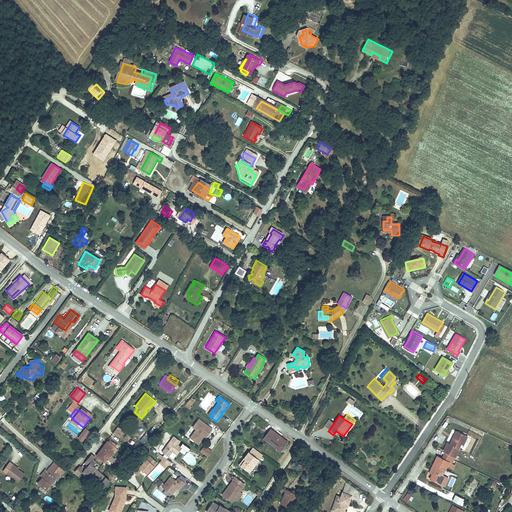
[(206,437),(212,429),(198,419),(192,427),(196,429),(193,434),(195,436),(196,438),(194,440),(198,443),(203,437),(202,436),(203,435),(204,435),(206,437)]
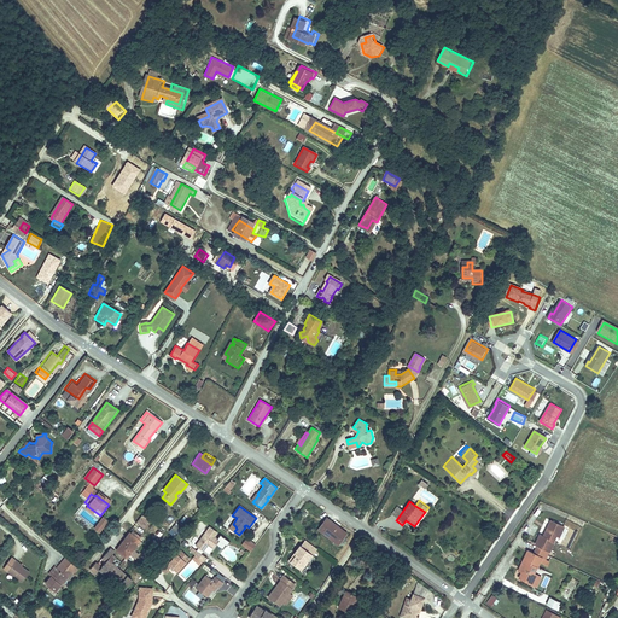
[(391,517),(396,520),(402,512),(397,508),(391,517)]
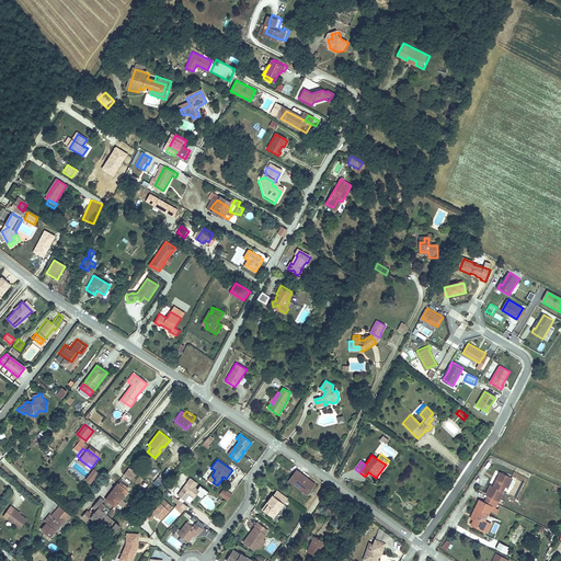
[(93,468),(84,479),(91,483),(99,472),(93,468)]
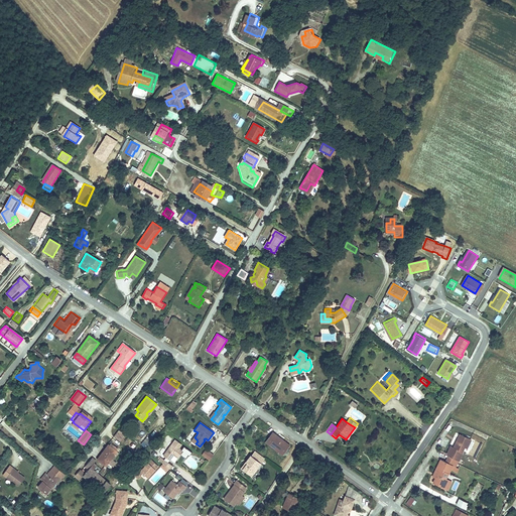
[(119,440),(124,434),(119,430),(114,436),(119,440)]
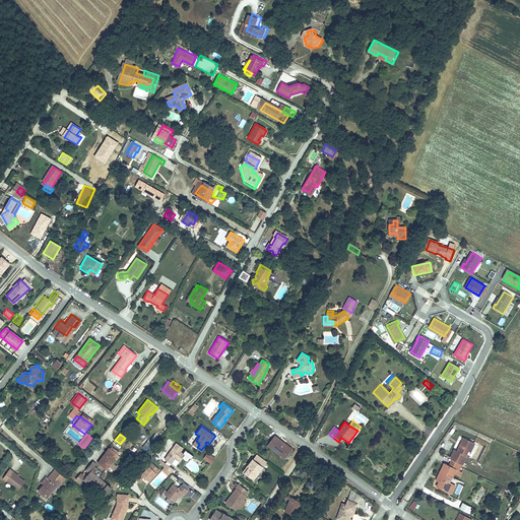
[(279,443),(281,440),(275,436),(269,445),(285,457),(290,451),(279,443)]
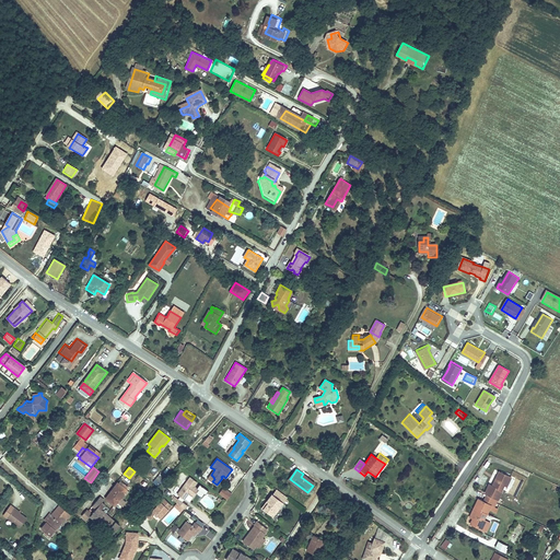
[(315,483),(303,474),(301,477),(313,486),(315,483)]
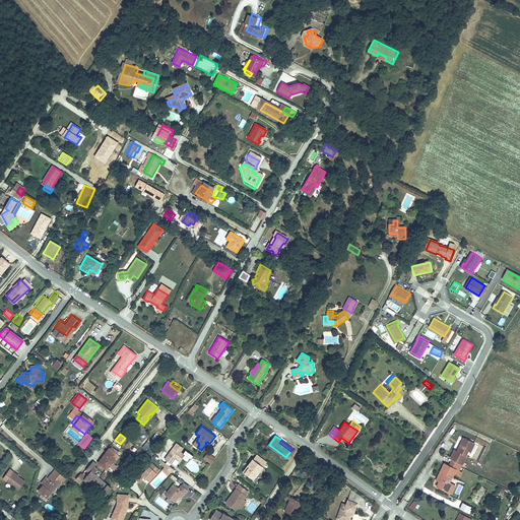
[(453,451),(449,458),(461,465),(465,456),(468,449),(470,450),(473,444),(465,440),(461,442),(456,452),(453,451)]
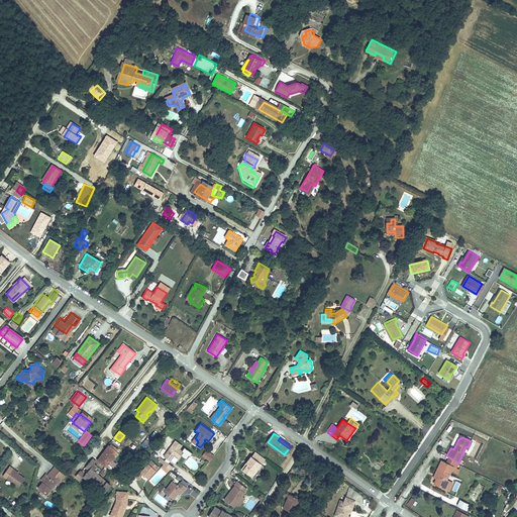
[(180,448),(183,444),(176,439),(164,455),(167,457),(163,462),(171,469),(173,466),(169,462),(175,454),(179,457),(182,454),(187,458),(190,455),(191,455),(193,452),(185,446),(183,450),(180,448)]
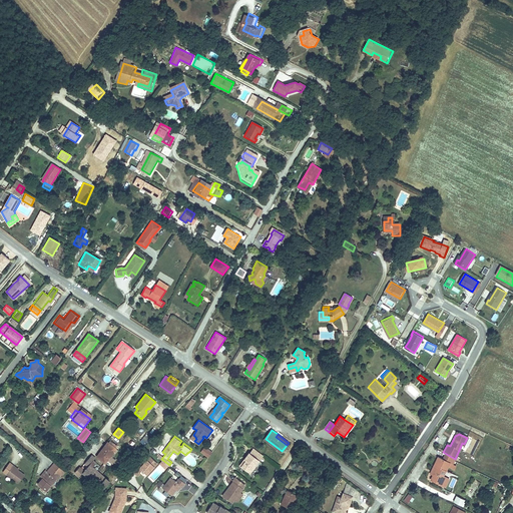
[(115,447),(107,441),(96,456),(104,462),(115,447)]
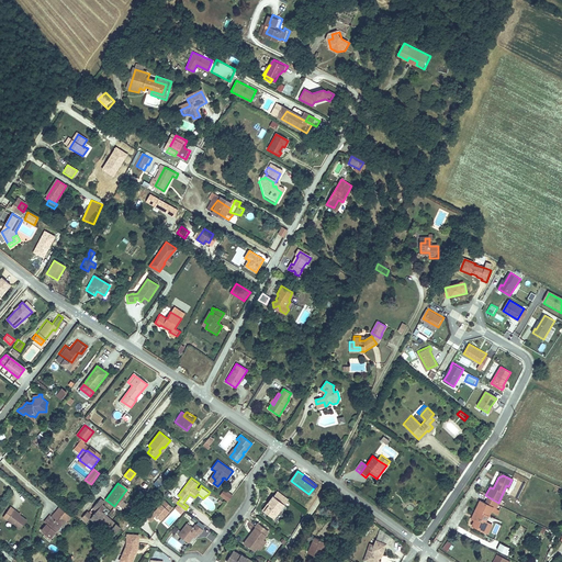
[(233,495),(224,489),(220,495),(227,501),(233,495)]
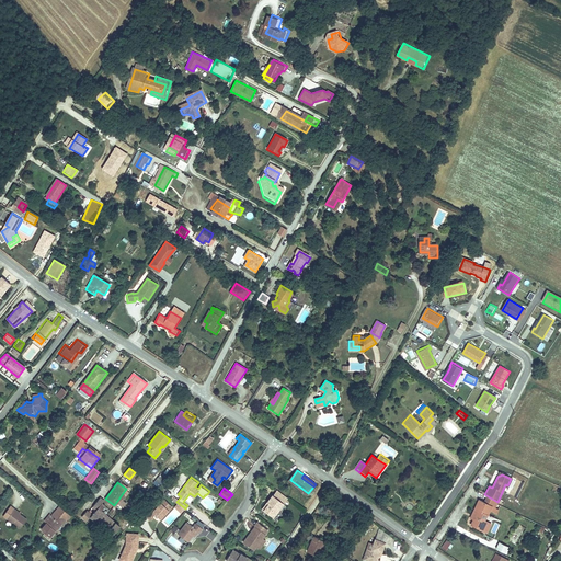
[(276,490),(272,495),(284,504),(287,499),(276,490)]
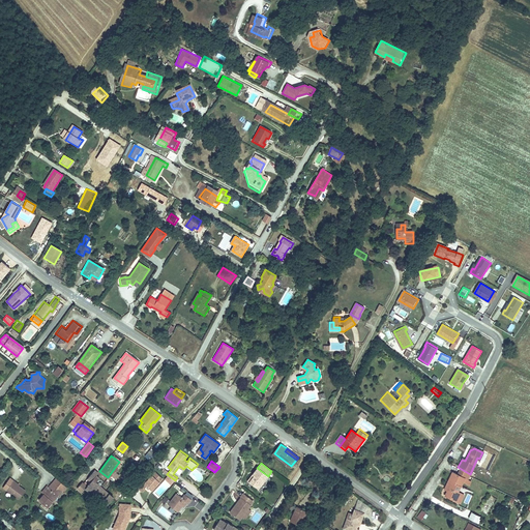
[(268,476),(257,468),(253,474),(254,475),(249,481),(258,489),(268,476)]
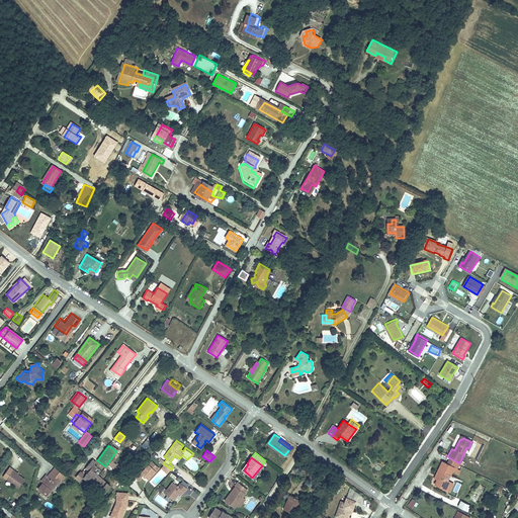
[(90,468),(96,462),(92,459),(85,466),(88,469),(83,476),(87,480),(89,478),(100,488),(98,491),(102,494),(109,487),(94,472),(90,468)]
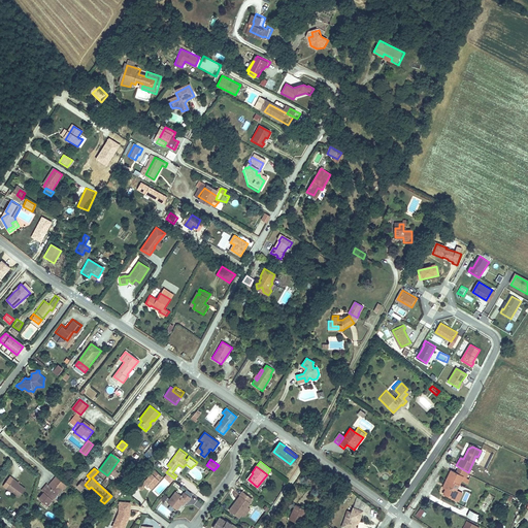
[(144,482),(141,479),(135,485),(140,490),(146,484),(152,489),(156,484),(155,483),(157,481),(158,482),(162,477),(155,470),(144,482)]
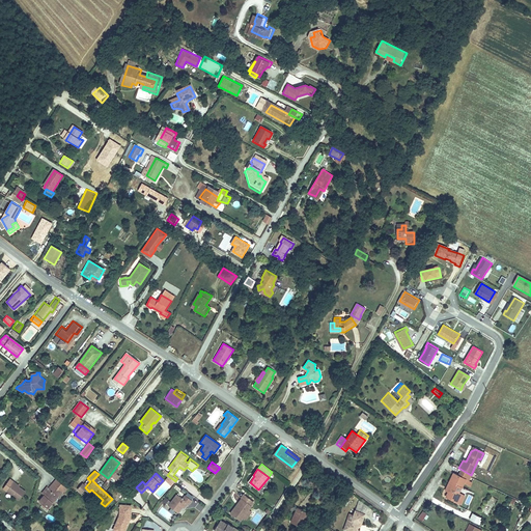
[(451,484),(446,496),(448,500),(457,504),(460,498),(456,496),(460,487),(462,488),(465,480),(452,474),(448,483),(451,484)]
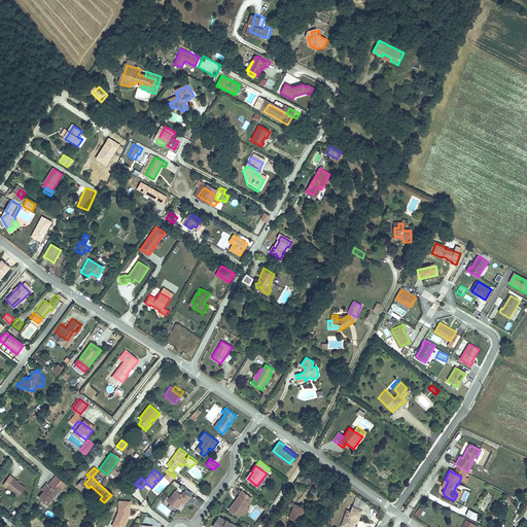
[(10,475),(3,484),(19,497),(25,488),(14,480),(14,479),(10,475)]
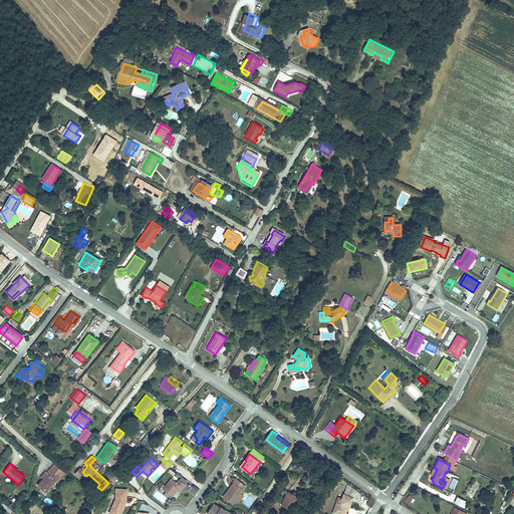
[(50,468),(55,473),(59,469),(54,464),(50,468)]
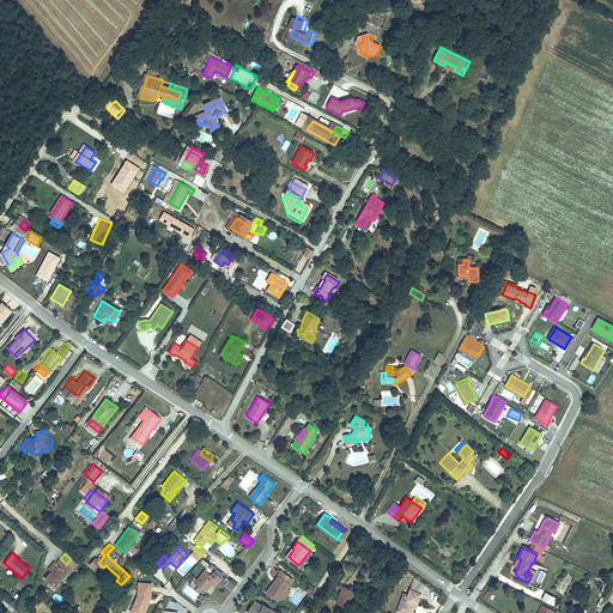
[(58,564),(50,572),(44,580),(54,588),(66,572),(62,569),(66,564),(60,558),(56,563),(58,564)]
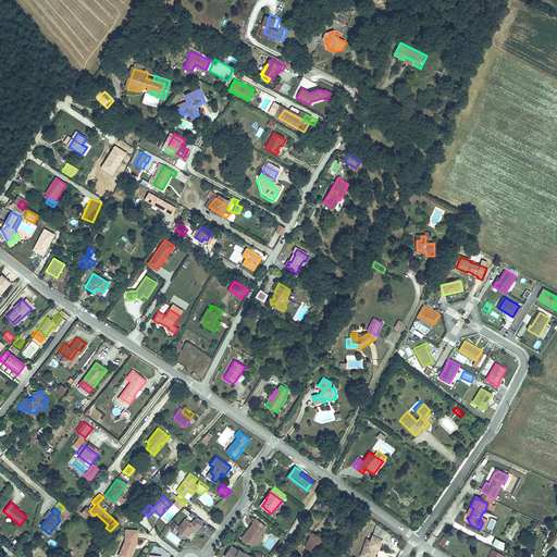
[(60,512),(64,516),(66,518),(71,512),(64,508),(60,512)]
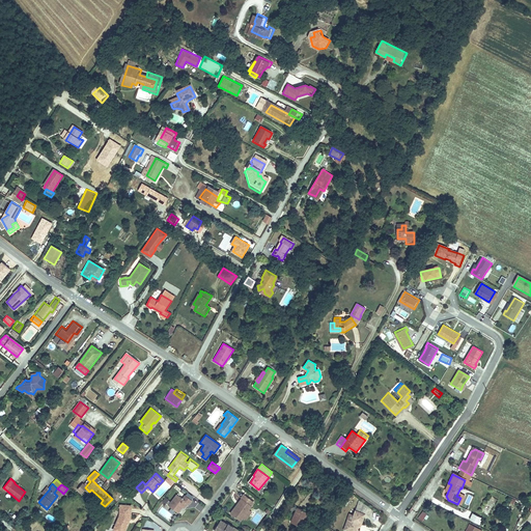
[(40,494),(44,496),(50,488),(49,487),(47,486),(40,494)]
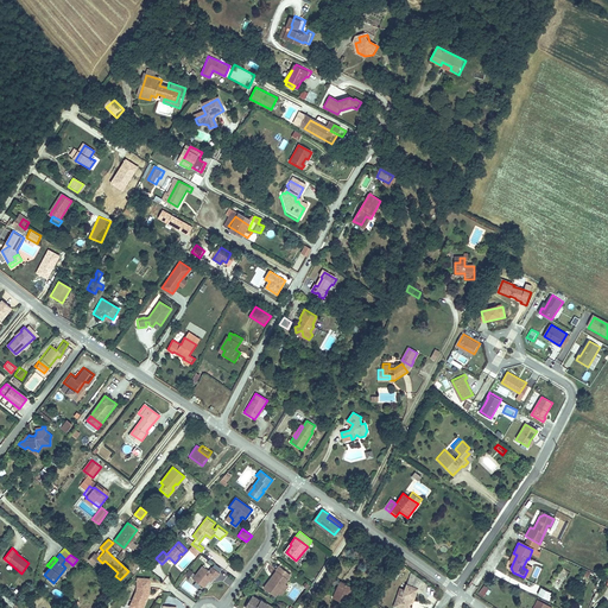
[(209,580),(214,575),(215,576),(216,577),(220,572),(213,567),(209,570),(202,565),(192,578),(203,587),(209,580)]
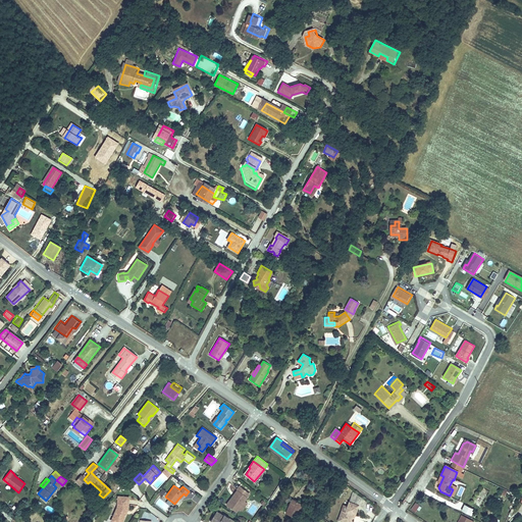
[(461,485),(456,497),(460,499),(465,486),(461,485)]
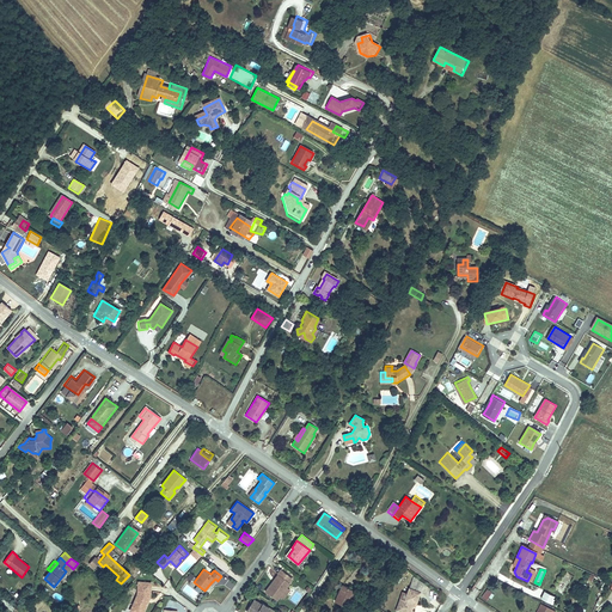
[(273,581),(265,592),(276,600),(279,597),(286,587),(289,583),(288,582),(292,579),(280,570),(277,575),(274,580),(273,581)]
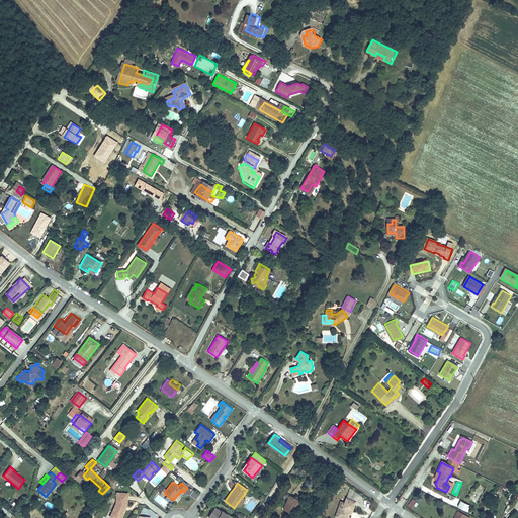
[(128,493),(117,493),(116,503),(112,512),(116,514),(113,517),(120,517),(125,509),(124,509),(125,506),(126,507),(127,505),(128,493)]
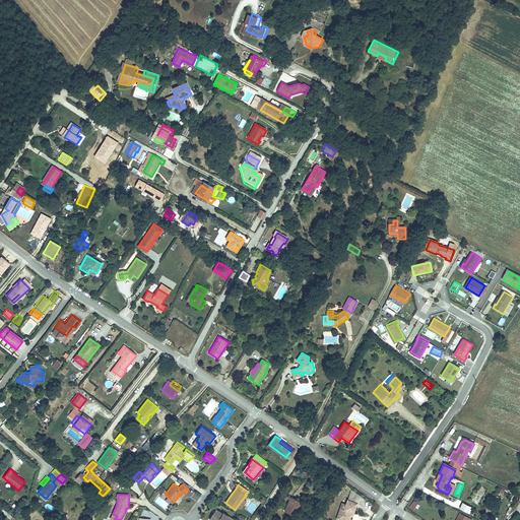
[(290,498),(283,512),(294,517),(298,511),(295,510),(299,502),(290,498)]
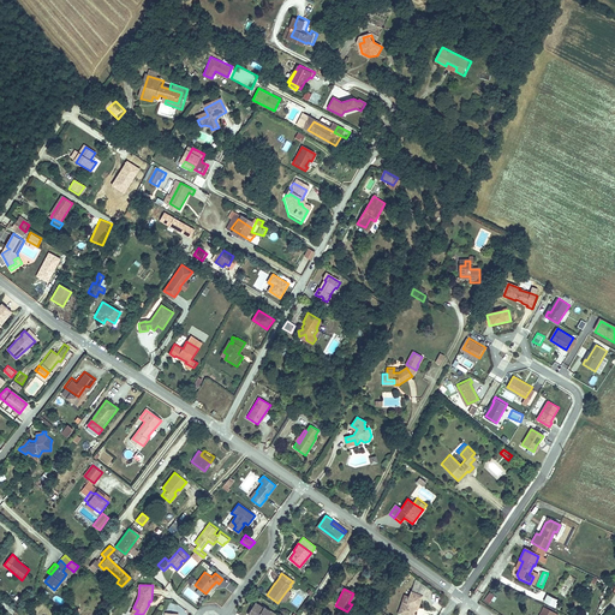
[(287,590),(280,599),(284,602),(291,592),(287,590)]
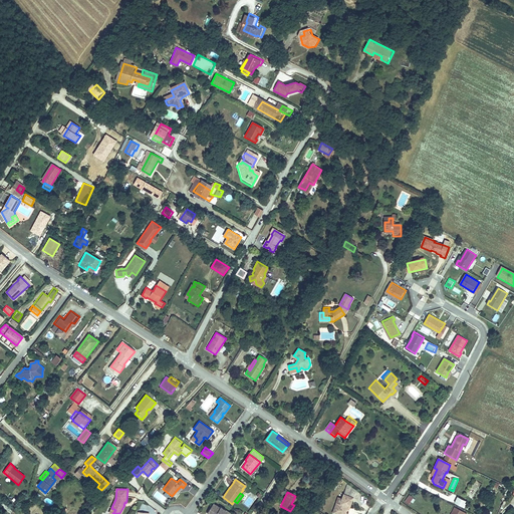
[(339,503),(333,513),(334,513),(343,513),(345,510),(347,507),(349,508),(354,499),(344,494),(340,504),(339,503)]
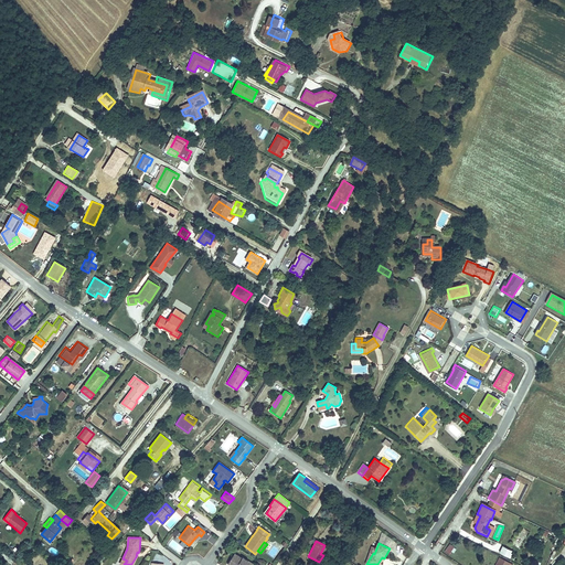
[(448,543),(444,551),(449,554),(455,545),(448,543)]
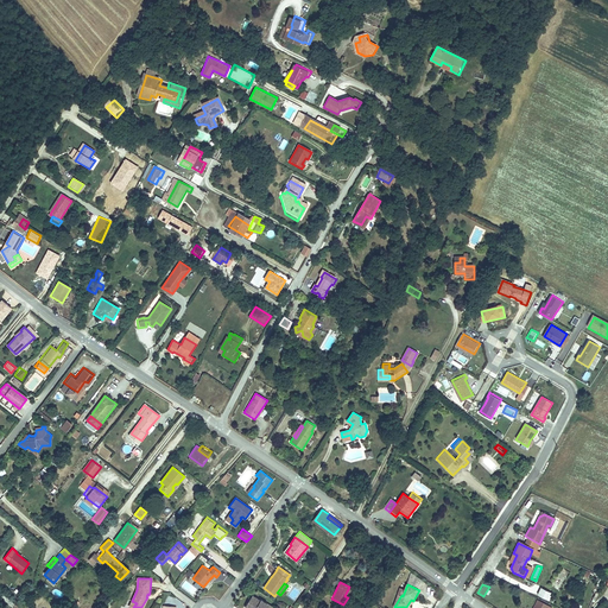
[(548,599),(551,591),(540,587),(537,594),(548,599)]
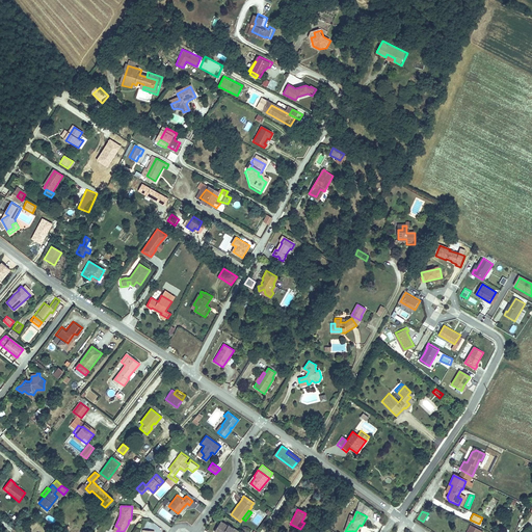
[(342,530),(345,531),(351,521),(348,520),(342,530)]
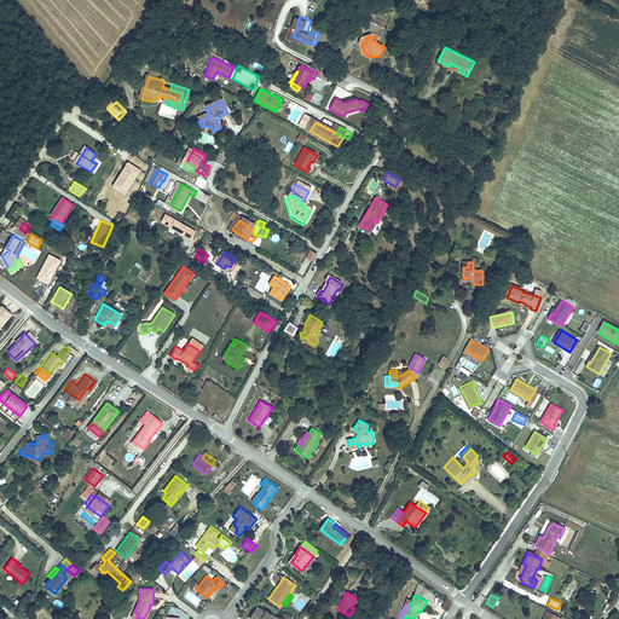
[(277,618),(265,612),(256,607),(249,618),(277,618)]
